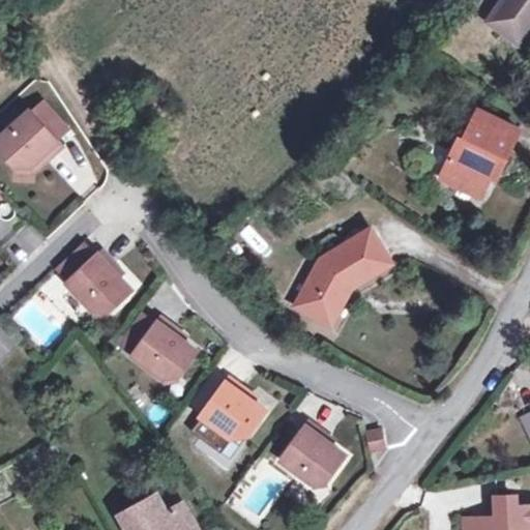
[(529,0),(503,0),(489,21),(521,43),(529,29),(529,0)]
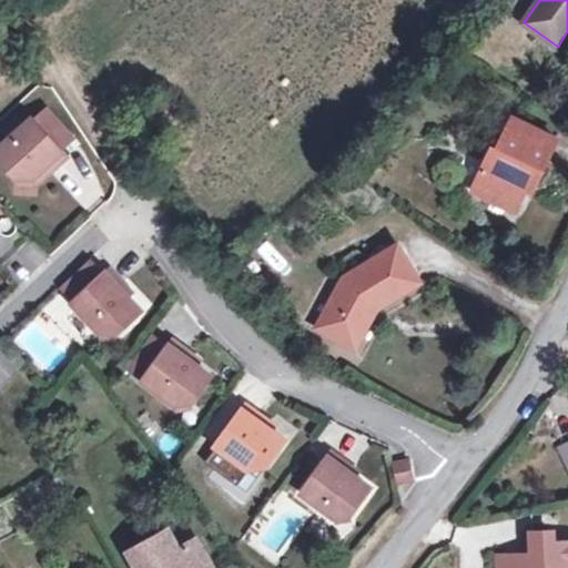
[(47,108),(32,121),(58,149),(72,137),(47,108)]
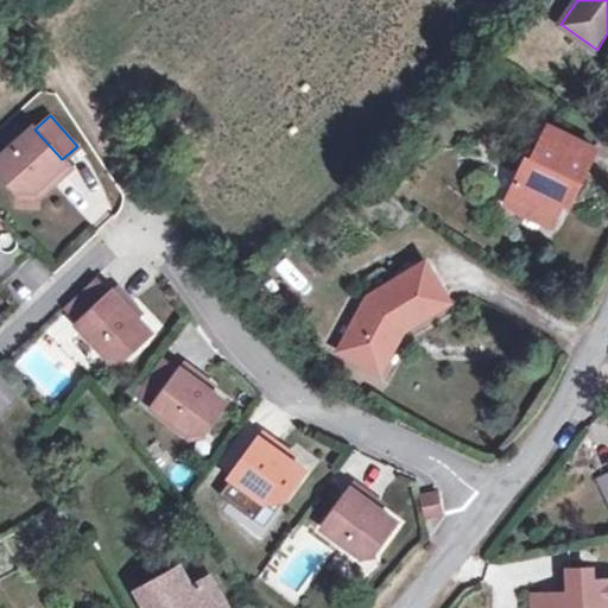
[(525,159),(505,202),(551,225),(570,183),(577,185),(595,149),(549,126),(531,162),(525,159)]
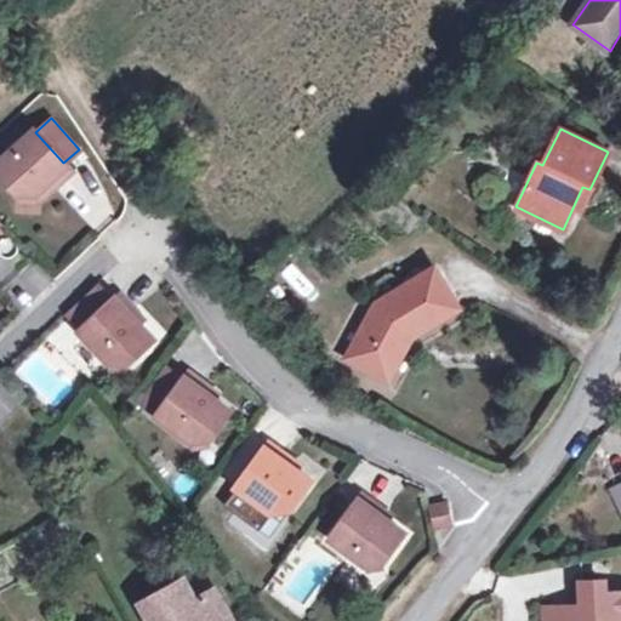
[(56,184),(70,171),(63,163),(35,132),(33,130),(0,159),(0,175),(16,194),(34,195),(52,180),(56,184)]
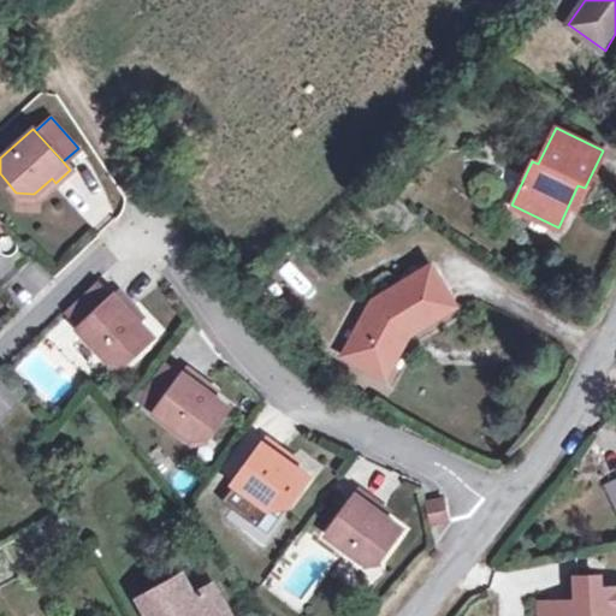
[(34,194),(16,193),(16,199),(36,200),(55,183),(52,178),(34,194)]
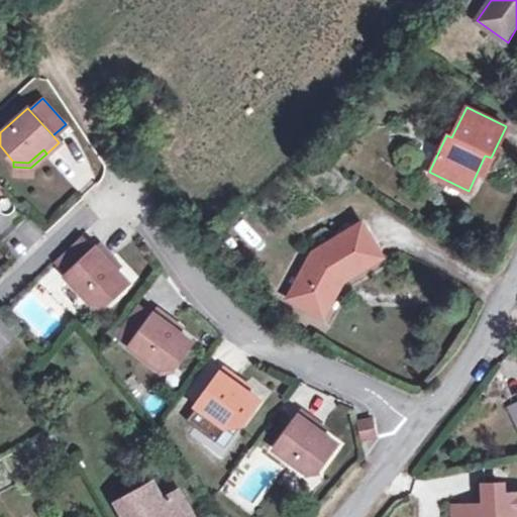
[(243,218),(233,228),(257,253),(268,243),(243,218)]
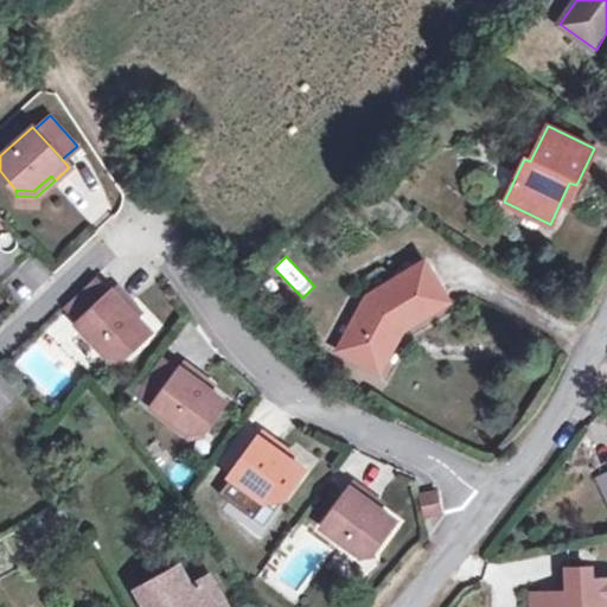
[(368,298),(338,350),(378,370),(396,340),(390,337),(397,327),(402,330),(448,301),(425,263),(368,298)]
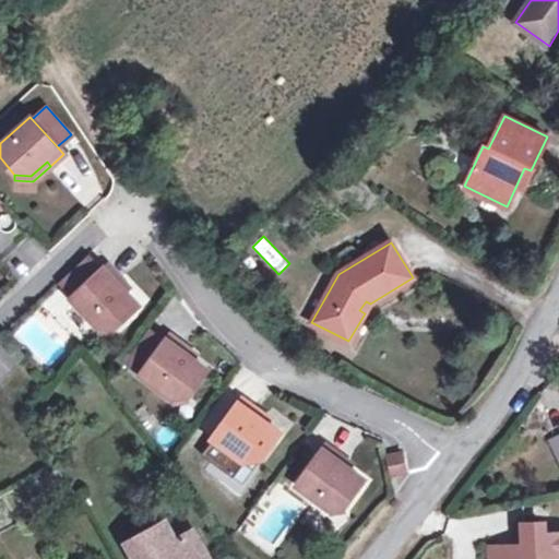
[(85,258),(75,266),(87,281),(97,271),(85,258)]
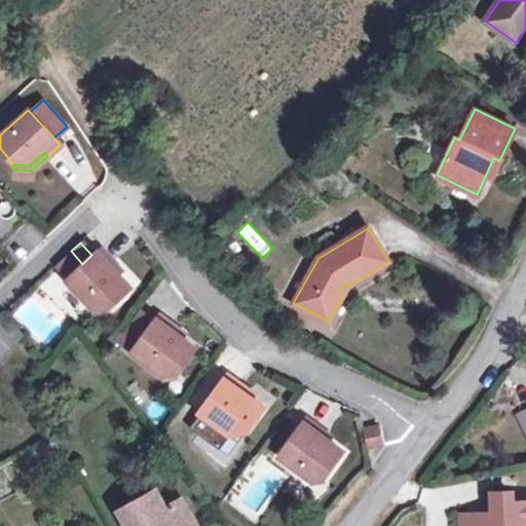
[(89,307),(102,303),(124,283),(114,273),(106,264),(110,261),(98,249),(91,255),(82,264),(67,279),(65,280),(89,307)]
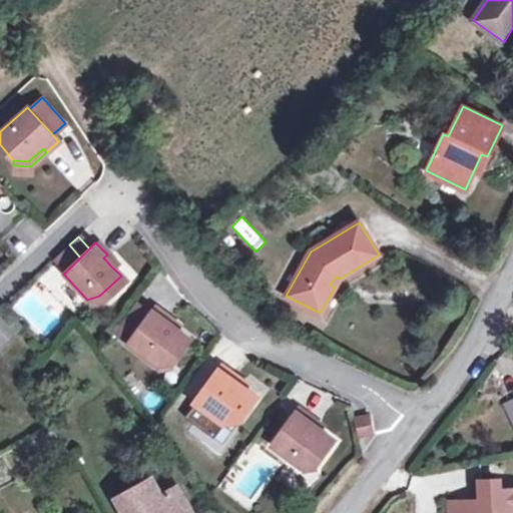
[(69,244),(53,260),(65,273),(80,258),(69,244)]
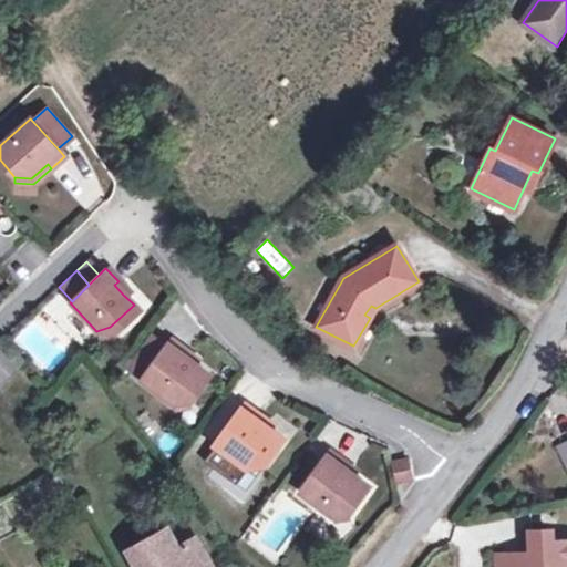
[(123,295),(127,290),(119,281),(114,285),(123,295)]
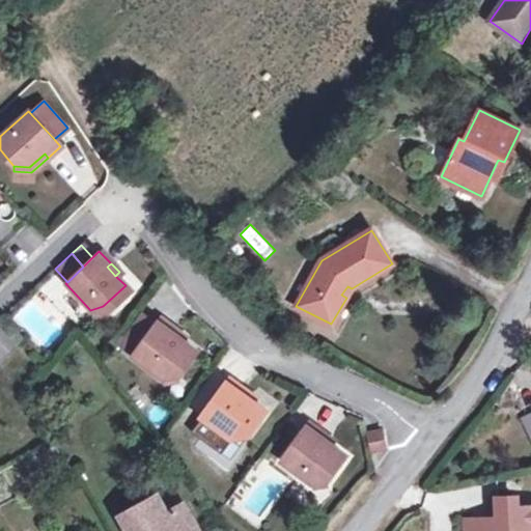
[(132,354),(154,325),(140,314),(118,344),(132,354)]
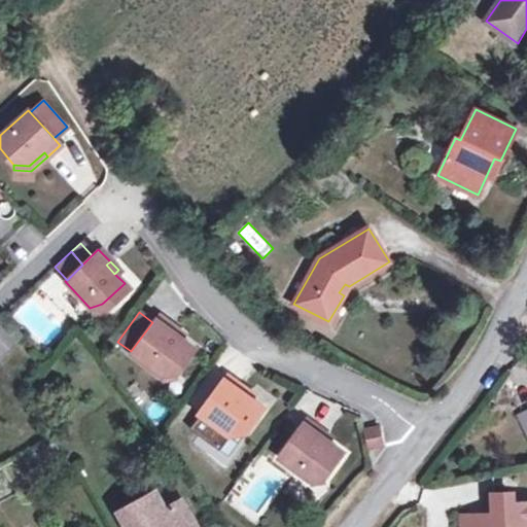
[(171,325),(157,315),(152,322),(131,351),(130,353),(160,375),(171,370),(188,345),(177,337),(168,329),(171,325)]
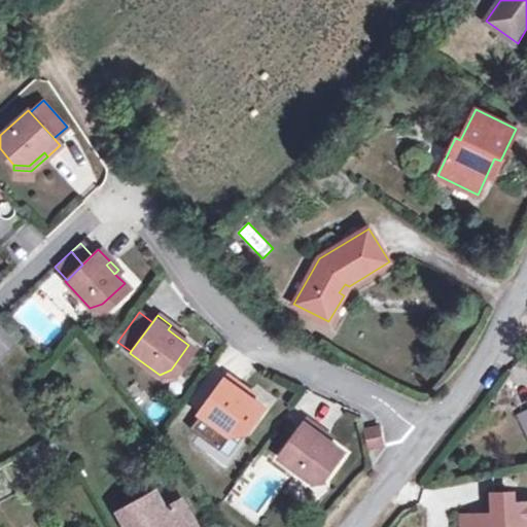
[(180,332),(171,325),(168,329),(177,337),(180,332)]
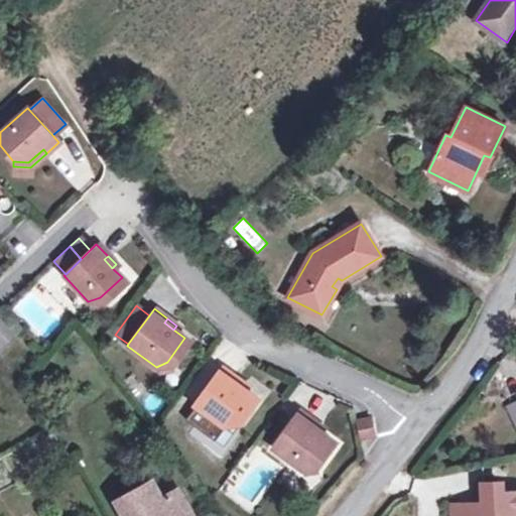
[(239,422),(256,398),(242,387),(232,380),(235,376),(222,367),(195,404),(224,425),(239,422)]
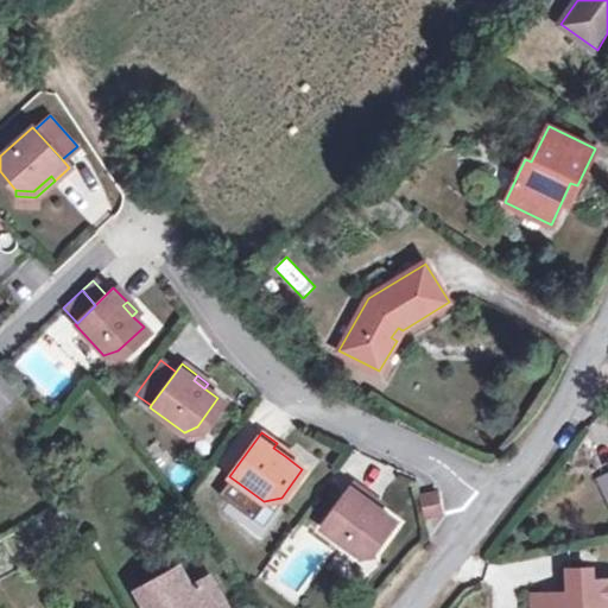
[(287,451),(277,443),(273,448),(285,456),(287,451)]
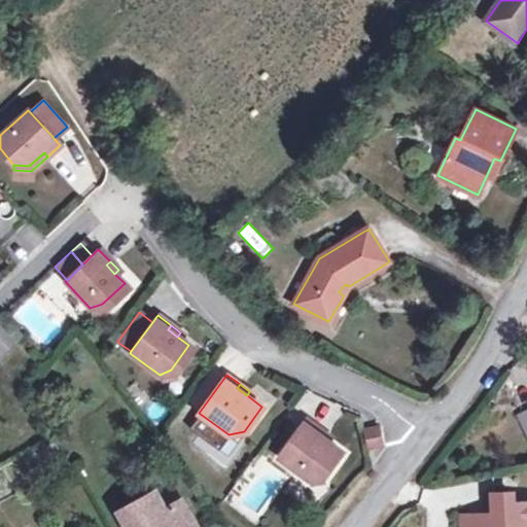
[(325,438),(316,432),(319,428),(306,418),(278,456),(308,478),(324,475),(342,450),(325,438)]
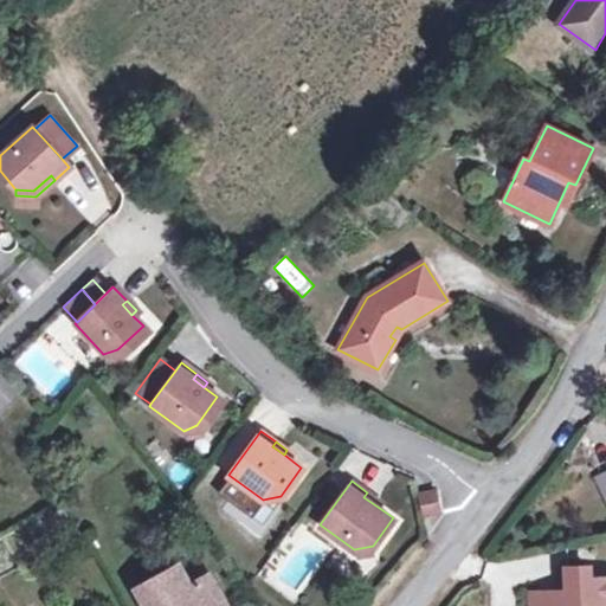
[(418,490),(423,513),(439,510),(433,487),(418,490)]
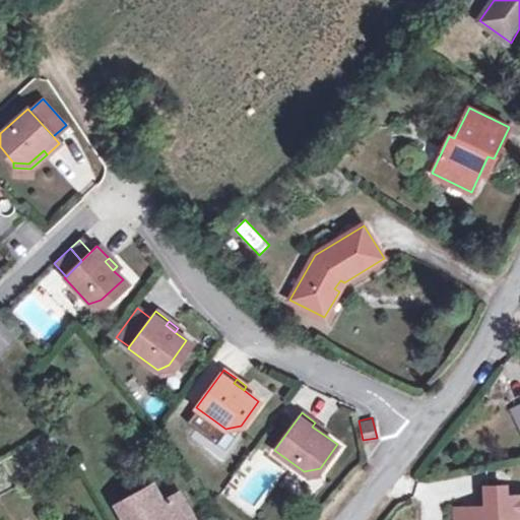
[(324,429),(315,423),(312,427),(321,433),(324,429)]
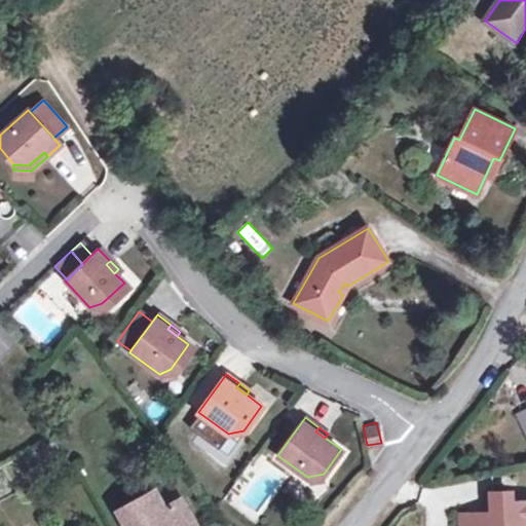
[(156,492),(120,512),(128,525),(197,525),(182,498),(164,508),(156,492)]
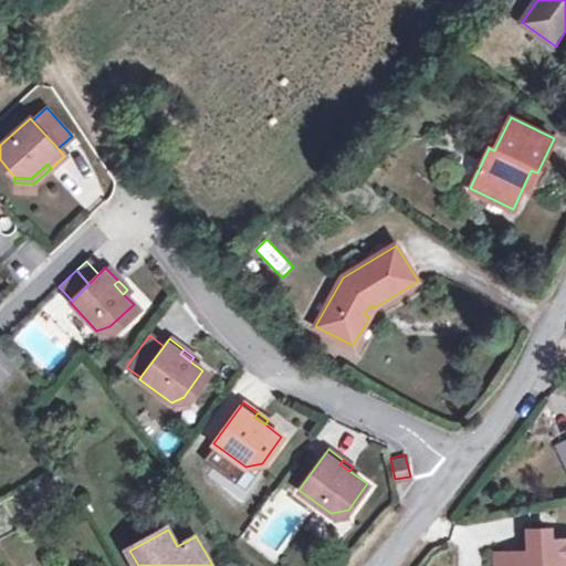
[(531,554),(513,555),(513,565),(565,565),(565,540),(562,541),(549,541),(549,533),(549,530),(530,532),(531,554)]
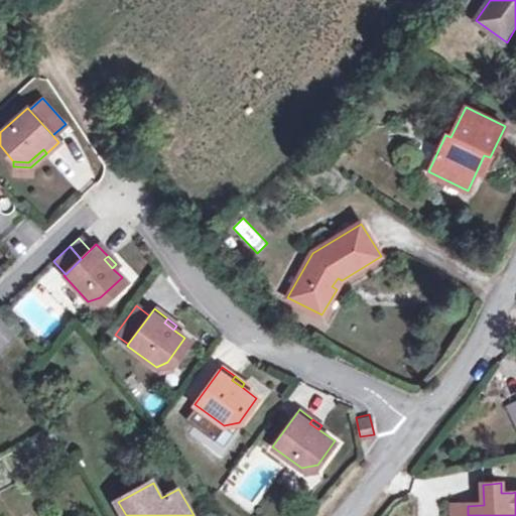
[(453,515),(468,515),(468,506),(453,506),(453,515)]
